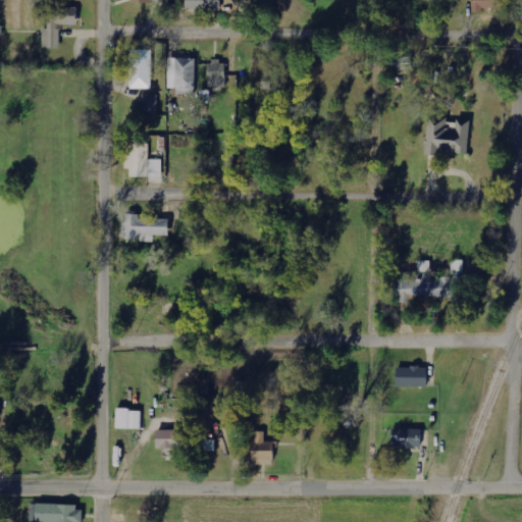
[(221,10),(220,0),(186,0),(186,10),(221,10)]
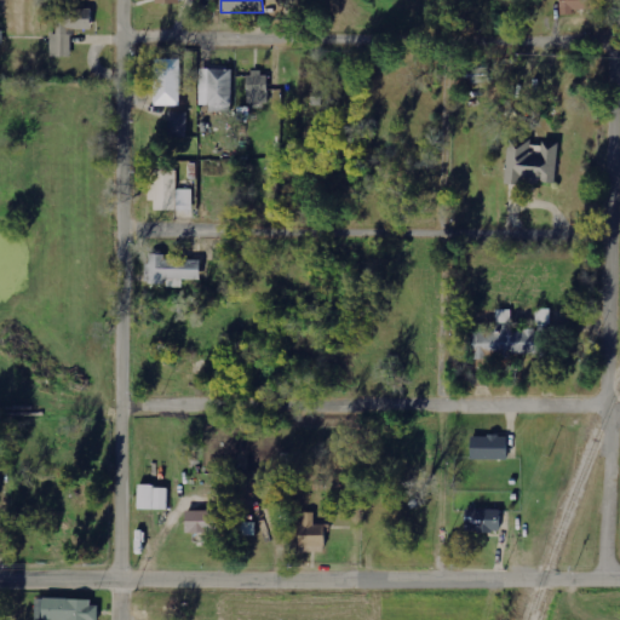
[(560,0),(561,13),(590,12),(589,0),(560,0)]
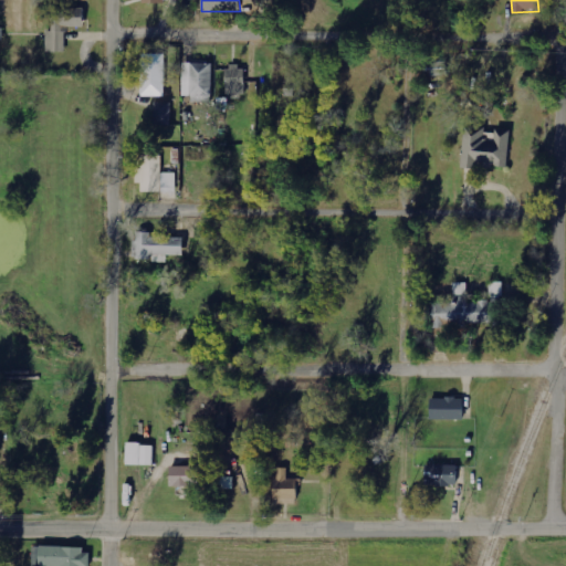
[(46,52),(65,52),(64,28),(83,27),(83,8),(51,9),(51,32),(45,32),(46,52)]
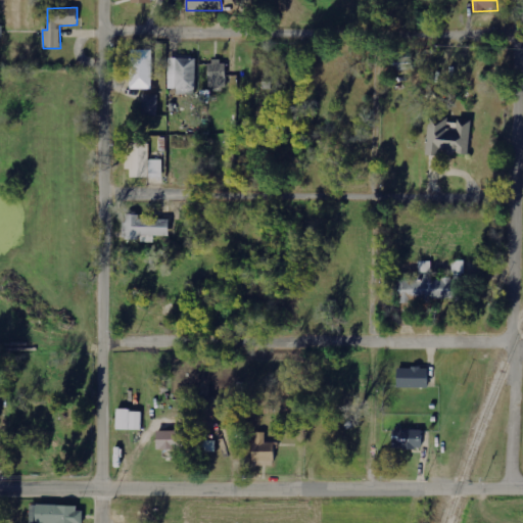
[(153,89),(153,50),(131,50),(131,89),(153,89)]
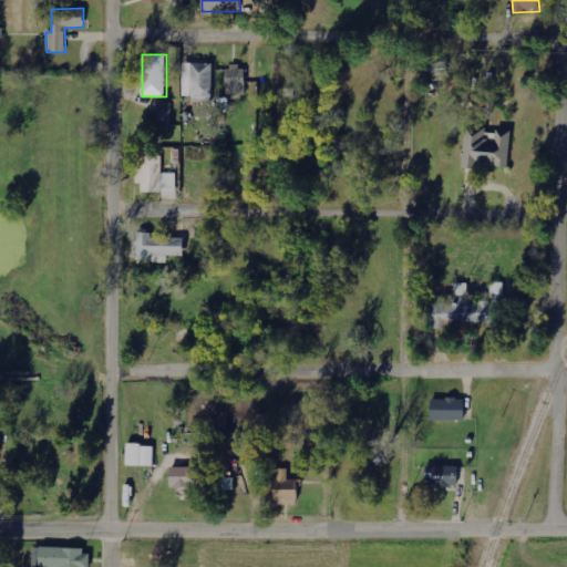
[(431,75),(450,74),(450,61),(431,62),(431,75)]
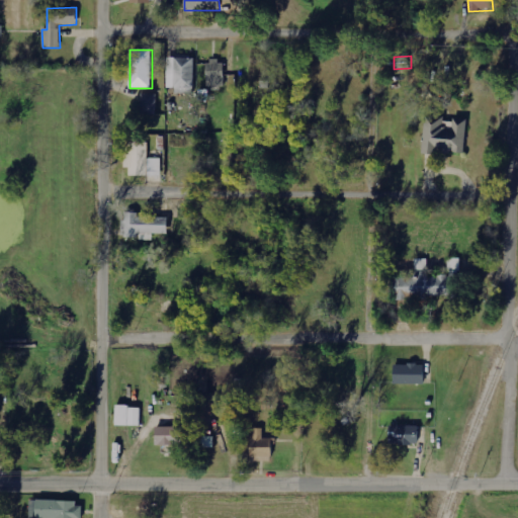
[(167,87),(175,88),(175,93),(194,94),(195,59),(168,58),(167,87)]
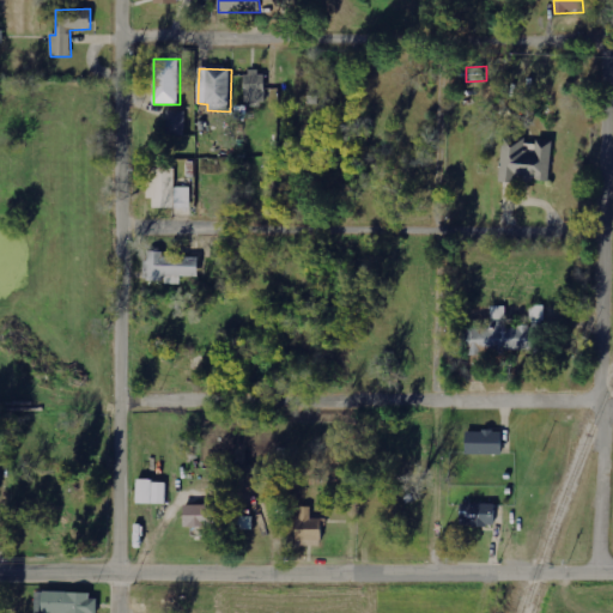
[(266,102),(266,72),(246,72),(246,102),(266,102)]
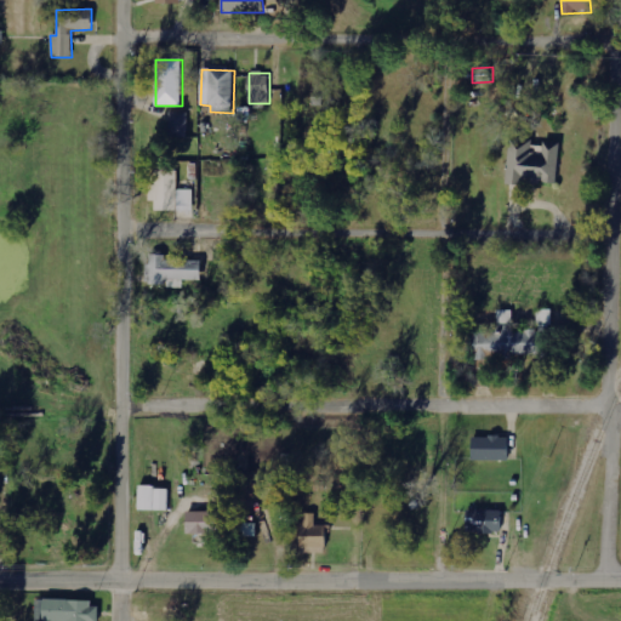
[(188,137),(188,113),(170,112),(170,137),(188,137)]
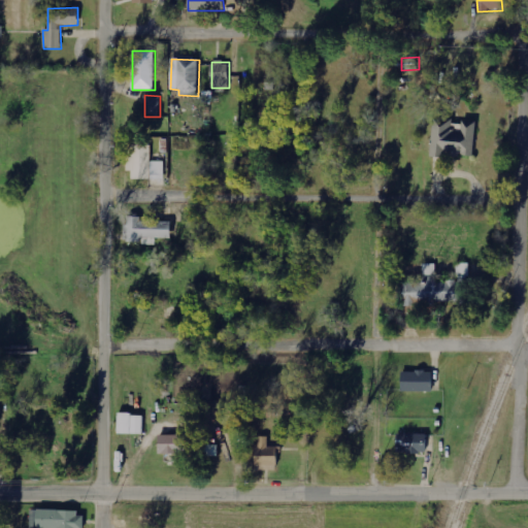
[(431,156),(473,158),(475,123),(454,122),(454,125),(432,124),(431,156)]
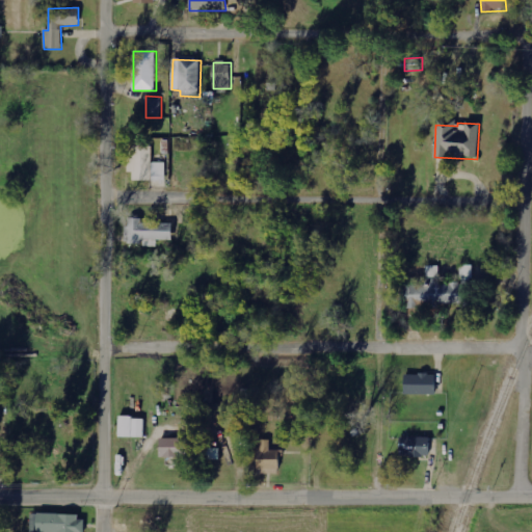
[(132,181),(163,180),(163,169),(164,169),(164,163),(152,163),(152,147),(132,147),(133,159),(127,159),(128,173),(132,173),(132,181)]
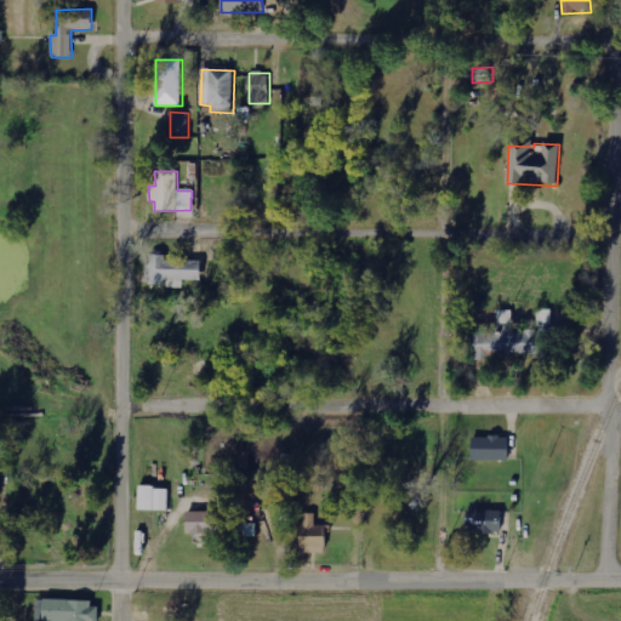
[(201,261),(166,261),(166,255),(147,255),(147,286),(183,286),(183,280),(201,280),(201,261)]
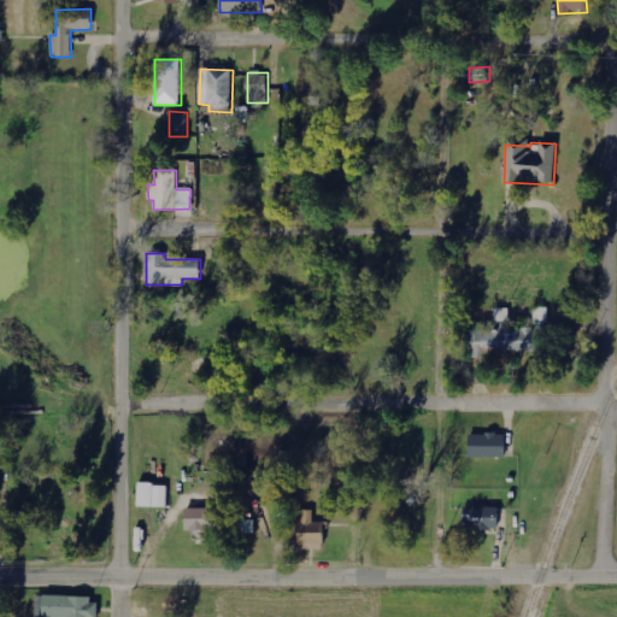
[(469,331),(470,356),(535,353),(535,328),(510,329),(509,309),(494,309),(495,330),(469,331)]
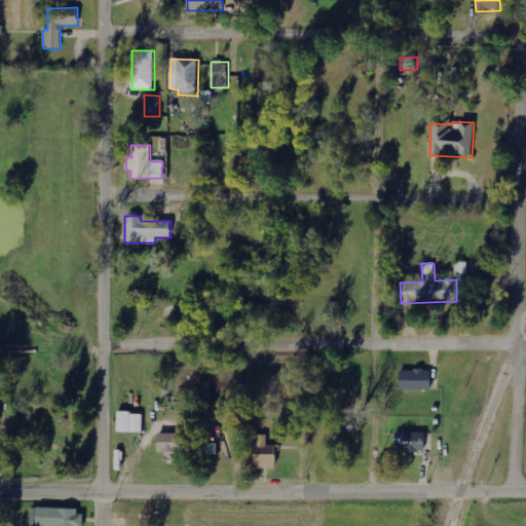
[(400,371),(400,390),(430,388),(429,370),(400,371)]
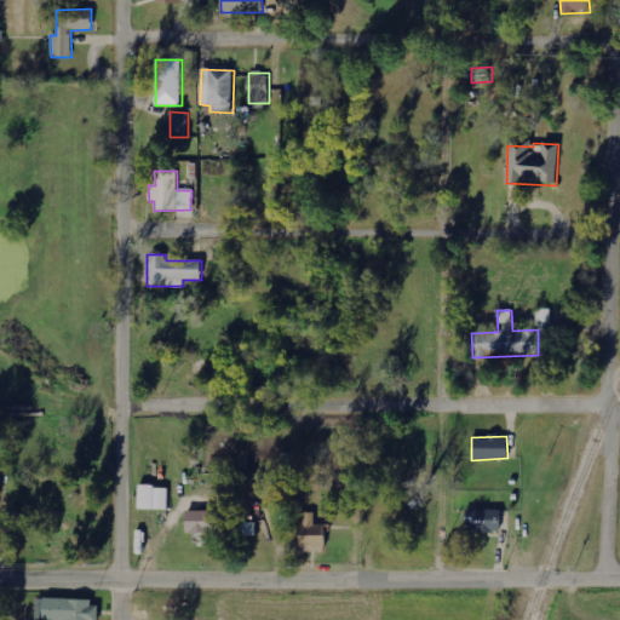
[(170,510),(170,487),(138,486),(137,509),(170,510)]
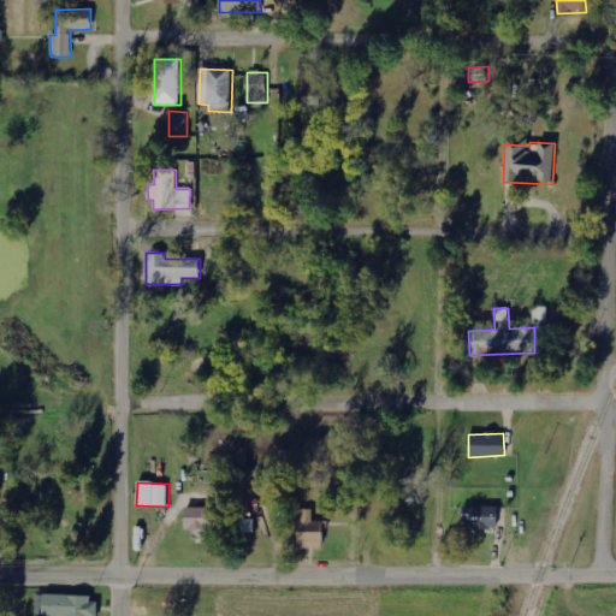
[(496,505),(461,507),(462,528),(497,528),(496,505)]
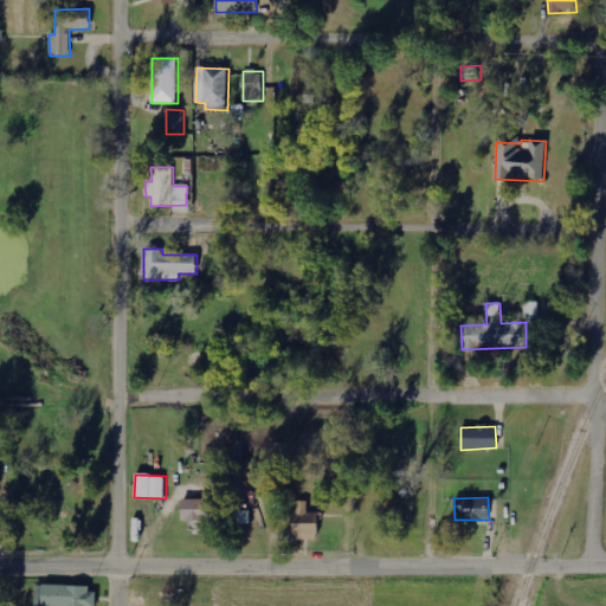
[(181,520),(210,521),(211,500),(181,498),(181,520)]
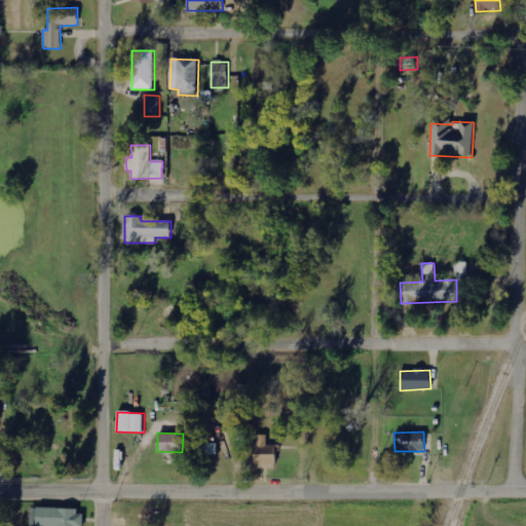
[(207,436),(195,435),(194,454),(218,455),(218,443),(207,443),(207,436)]
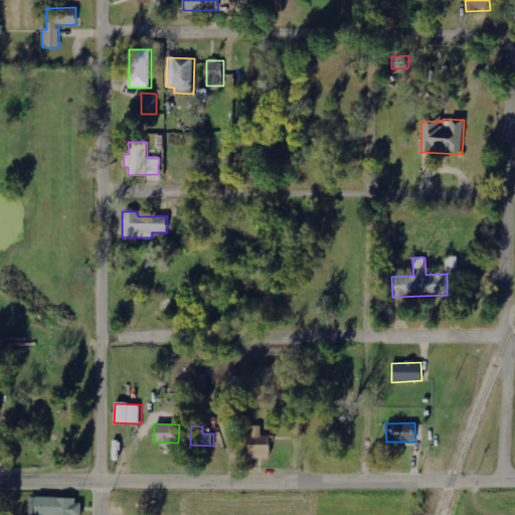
[(270,459),(270,436),(262,436),(262,425),(252,425),(252,436),(248,436),(248,459),(270,459)]
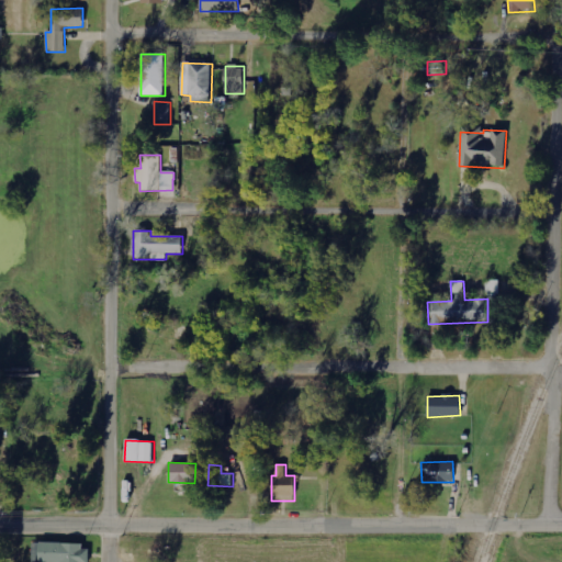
[(91,561),(91,544),(40,543),(40,561),(91,561)]
